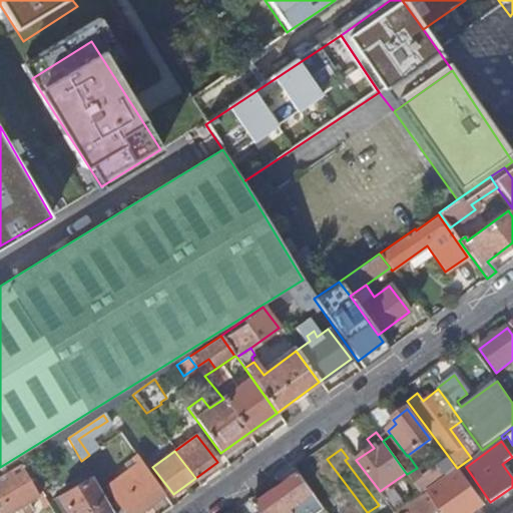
[(123,512),(137,512),(164,494),(136,455),(131,458),(136,465),(105,486),(123,512)]
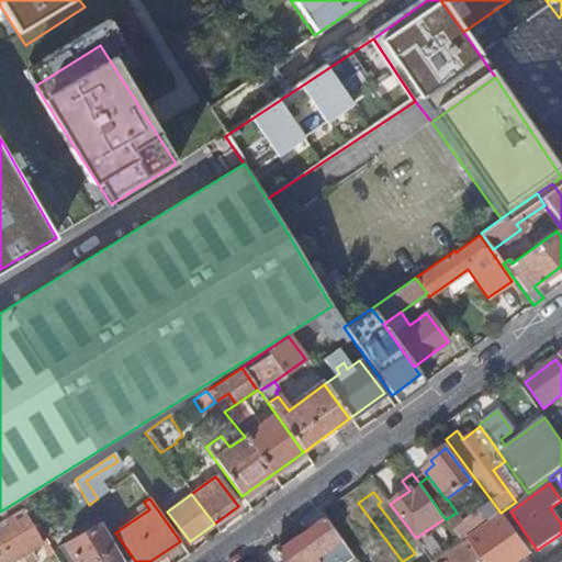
[(0,561),(8,561),(48,540),(27,506),(0,521),(0,561)]
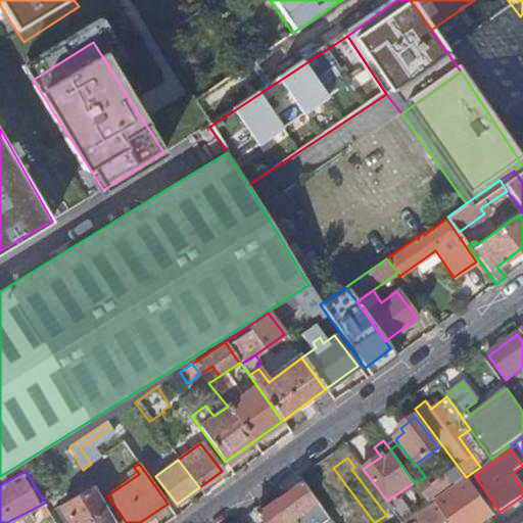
[(415,483),(429,503),(435,498),(454,485),(446,474),(431,485),(425,477),(415,483)]
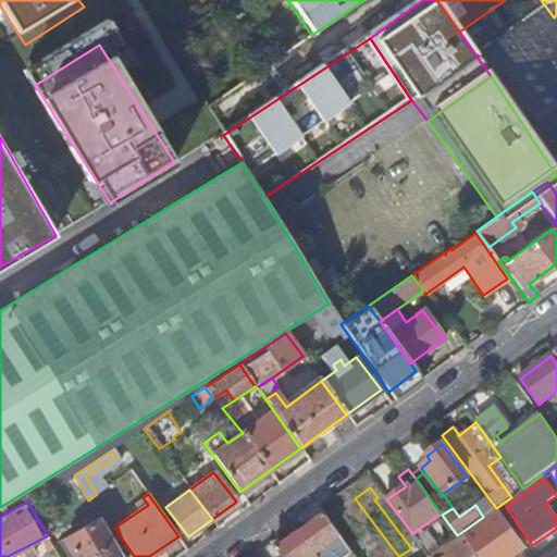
[(495,511),(466,532),(467,534),(480,552),(483,556),(508,556),(522,548),(495,511)]
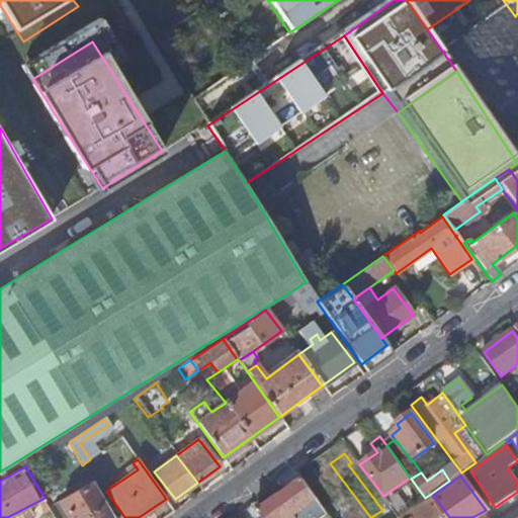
[(304,480),(258,512),(262,517),(296,517),(295,516),(318,500),(304,480)]
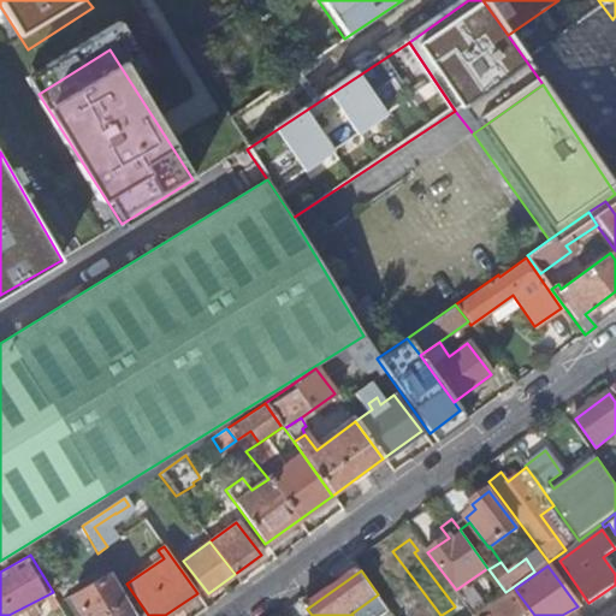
[(81,615),(136,615),(110,573),(70,597),(81,615)]
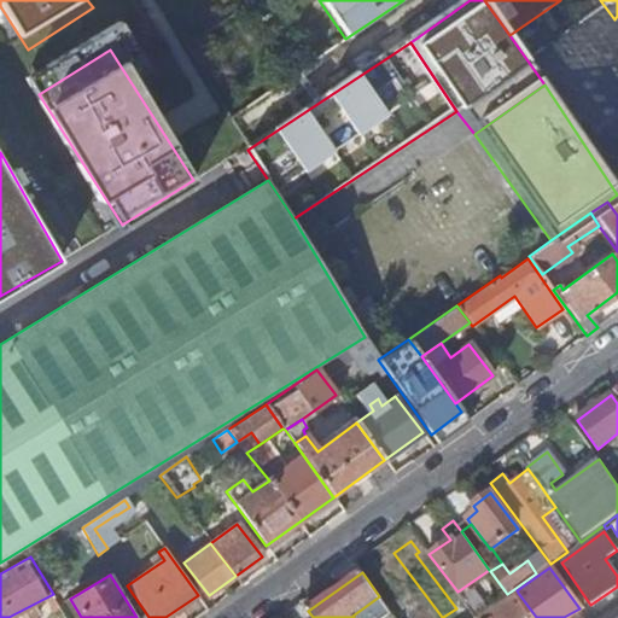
[(476,617),(473,617),(490,617),(493,617),(489,611),(518,593),(517,590),(514,589),(507,594),(476,617)]
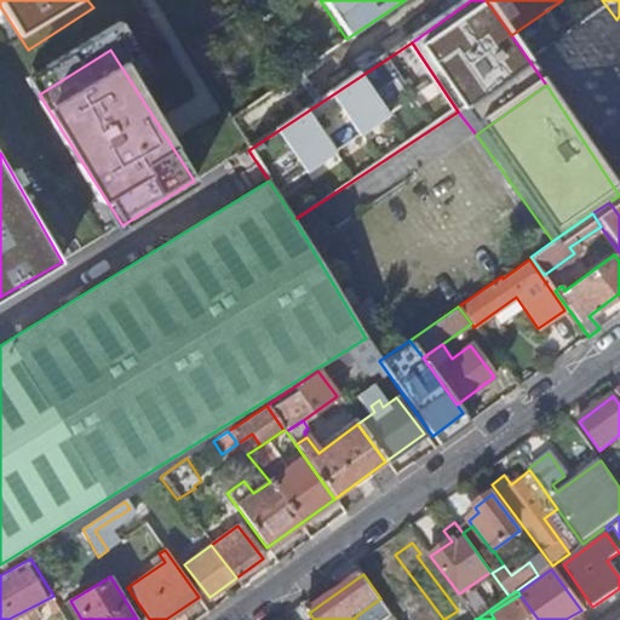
[(494,619),(492,619),(523,619),(534,614),(520,595),(491,613),(494,619)]
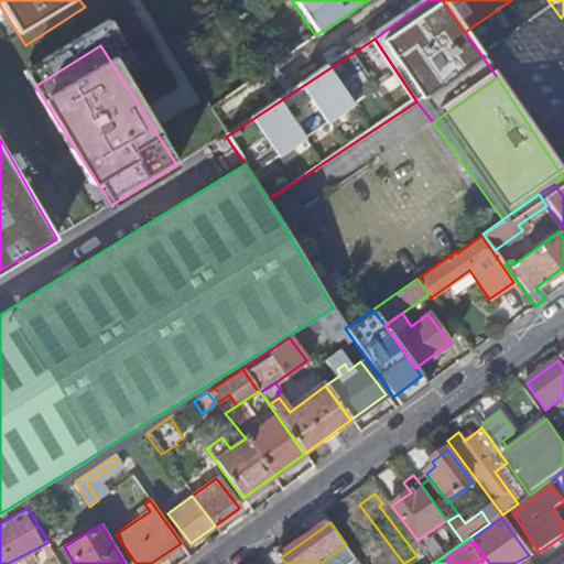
[(378,563),(398,563),(391,554),(378,563)]
